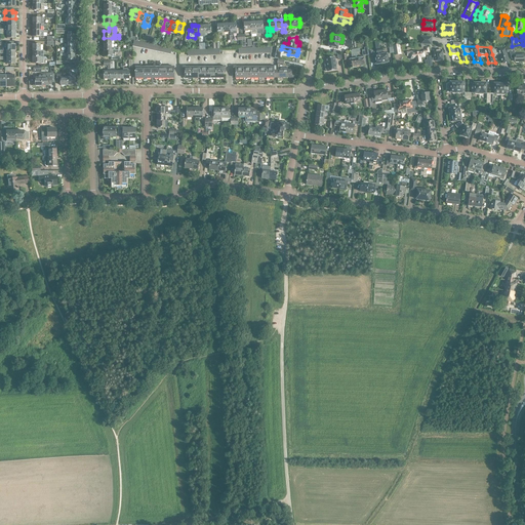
[(412,51),(406,52),(407,56),(410,55),(410,59),(414,58),(414,57),(415,57),(416,63),(420,62),(420,57),(425,56),(423,53),(430,52),(429,47),(426,47),(426,50),(423,50),(423,51),(412,53),(412,51)]
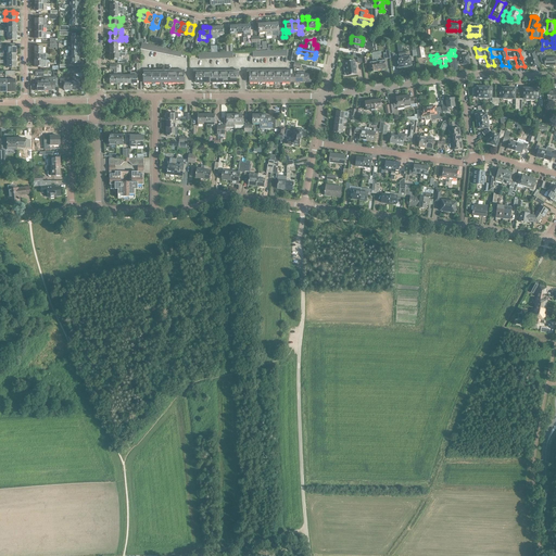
[(519,50),(521,58),(529,58),(532,66),(539,67),(534,50),(519,50)]
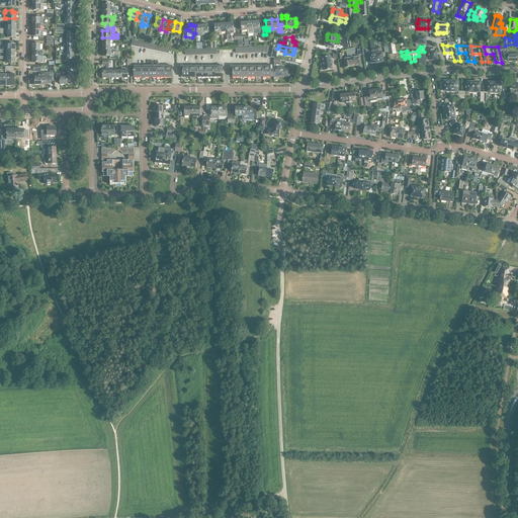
[(508,61),(517,61),(517,54),(508,54),(508,51),(507,47),(500,48),(501,52),(503,52),(505,58),(508,58),(508,61)]
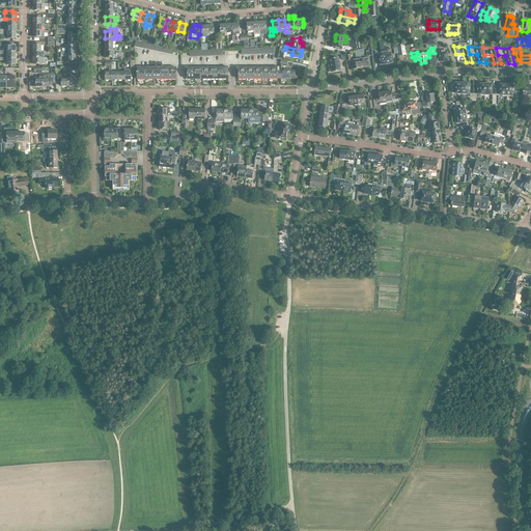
[(392,63),(393,63),(391,54),(388,55),(387,49),(384,49),(386,64),(389,63),(390,64),(391,64),(392,63)]
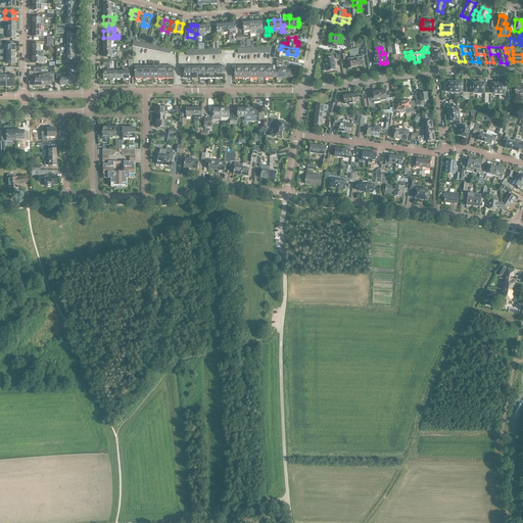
[(363,63),(362,57),(357,57),(355,56),(354,53),(359,53),(358,49),(352,50),(354,65),(359,64),(360,65),(362,65),(363,64),(363,63)]
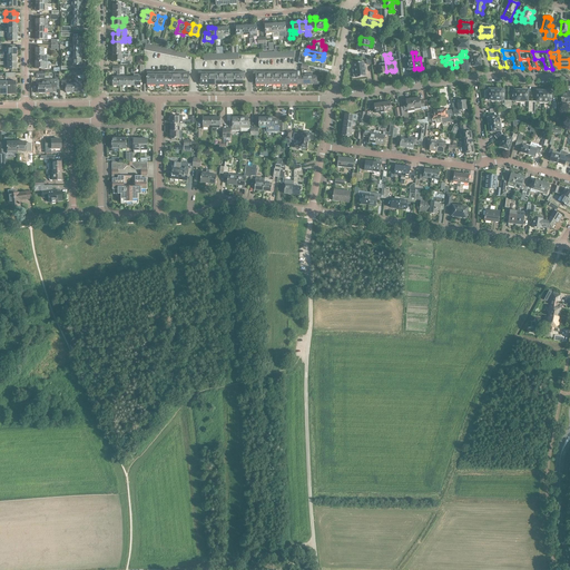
[(112,55),(112,61),(121,61),(121,65),(130,65),(130,61),(125,61),(125,58),(128,58),(129,58),(129,55),(128,55),(126,55),(112,55)]
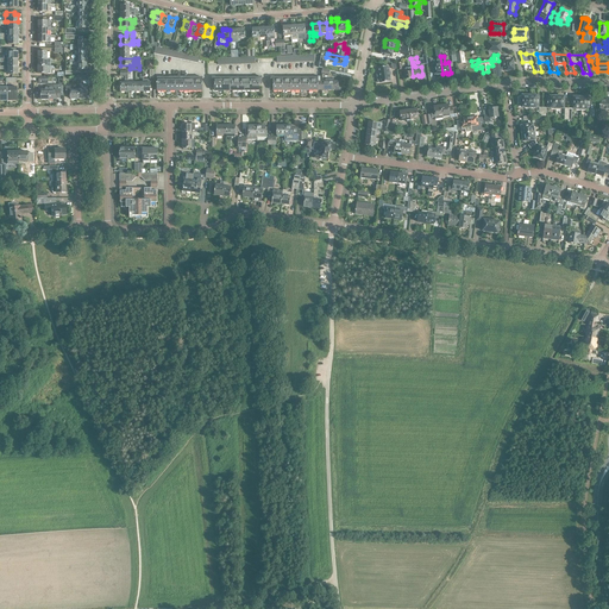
[(514,62),(513,62),(513,58),(503,60),(504,66),(503,67),(502,67),(502,68),(502,69),(502,70),(503,70),(504,70),(504,71),(506,70),(506,71),(509,71),(509,70),(514,69),(514,66),(514,62)]
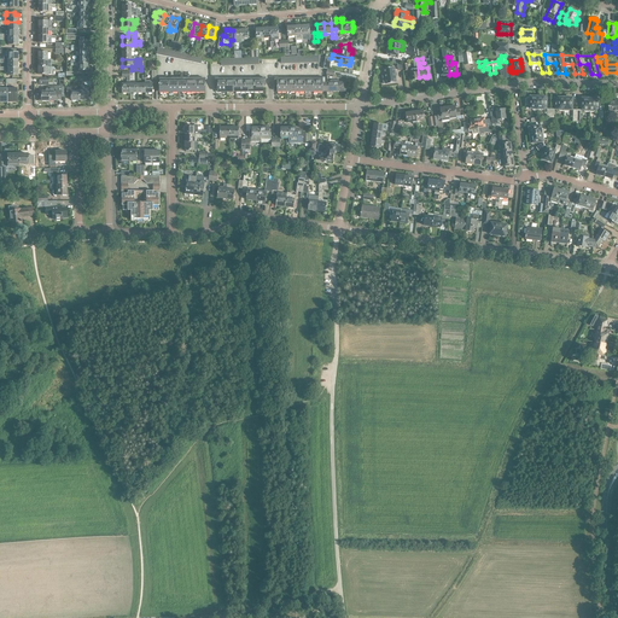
[(394,66),(384,69),(385,79),(383,79),(384,83),(386,83),(386,85),(396,82),(394,66)]
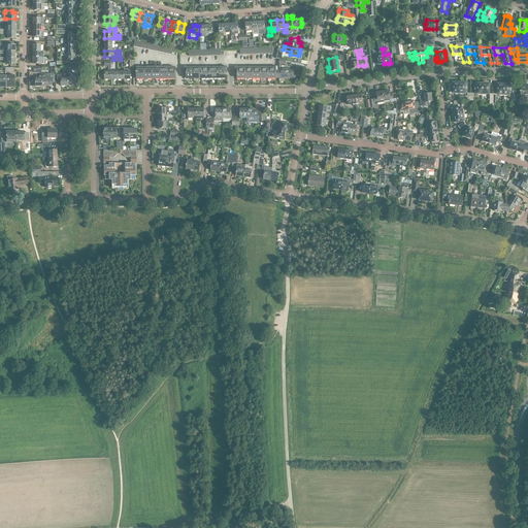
[(225,66),(225,68),(217,68),(217,77),(217,78),(222,78),(222,77),(225,77),(225,73),(227,73),(227,66),(225,66)]
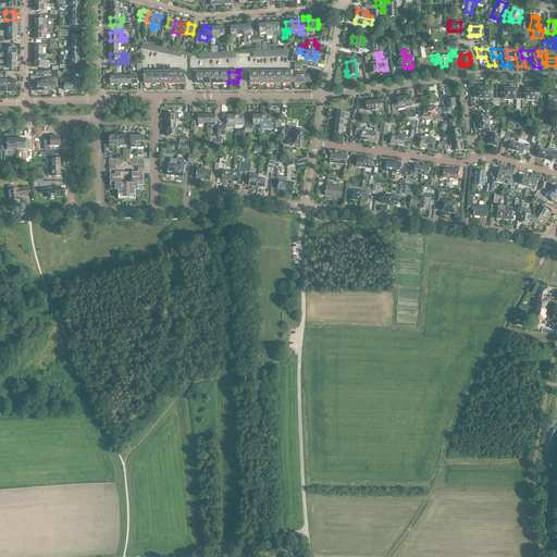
[(201,83),(201,82),(205,82),(205,72),(197,72),(197,71),(194,71),(194,77),(196,77),(196,83),(201,83)]
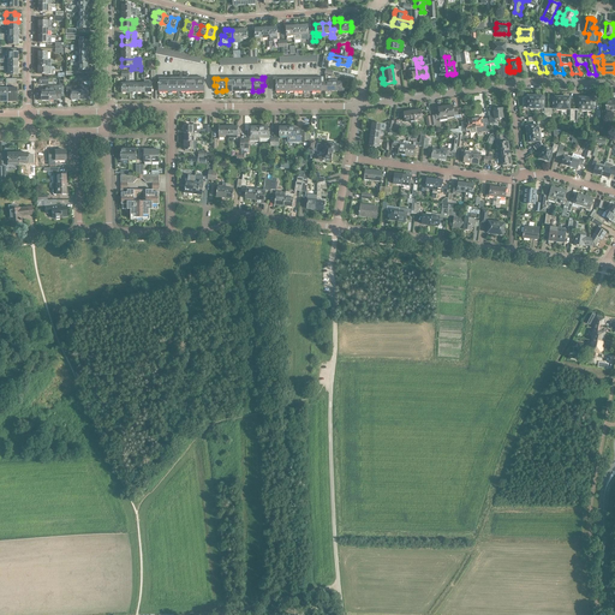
[(285,90),(285,79),(276,79),(276,78),(274,78),(274,85),(276,85),(276,90),(280,90),(280,91),(285,91),(285,90)]
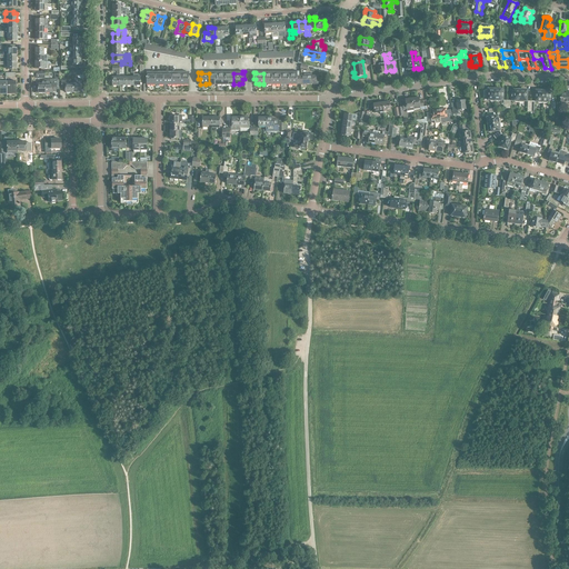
[(297,85),(297,79),(299,79),(299,72),(297,72),(297,73),(289,73),(289,83),(292,83),(292,85),(297,85)]
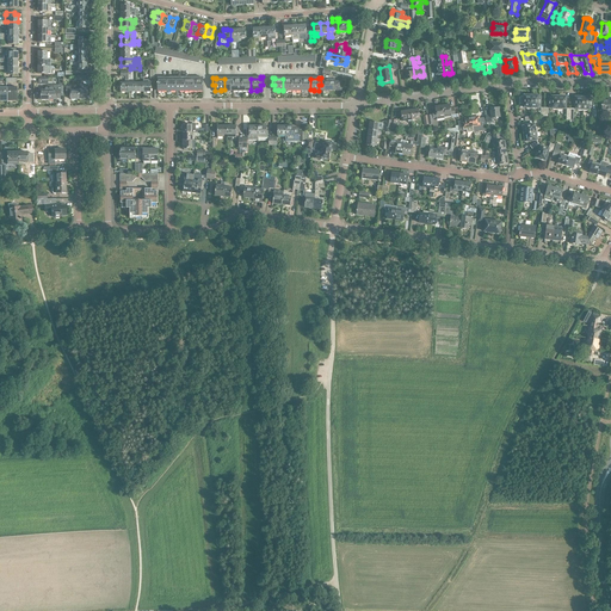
[(230,91),(230,90),(234,90),(234,79),(224,79),(224,90),(224,91),(230,91)]
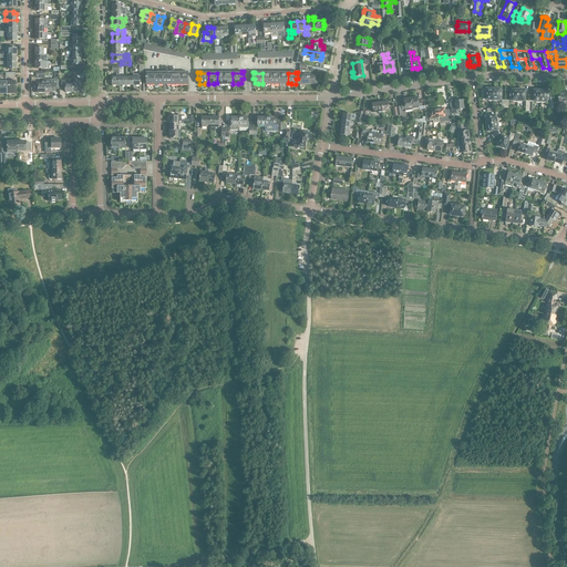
[(302,75),(299,75),(299,83),(315,83),(315,81),(316,81),(316,75),(309,75),(309,73),(302,73),(302,75)]
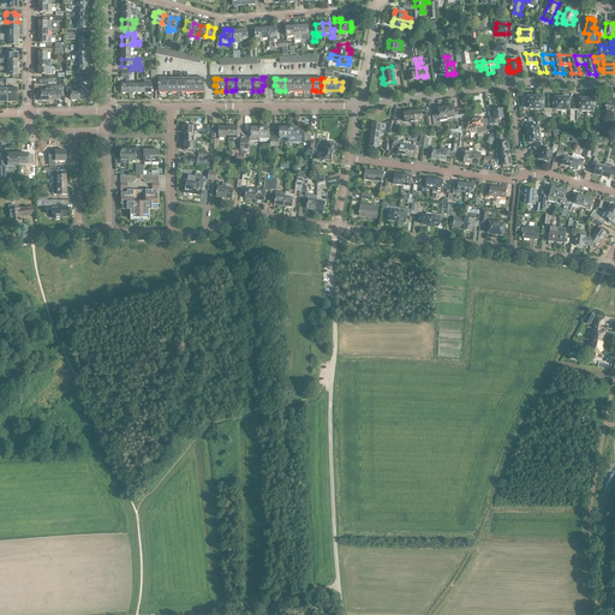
[(57,96),(64,96),(64,85),(48,87),(49,91),(49,101),(57,100),(57,96)]
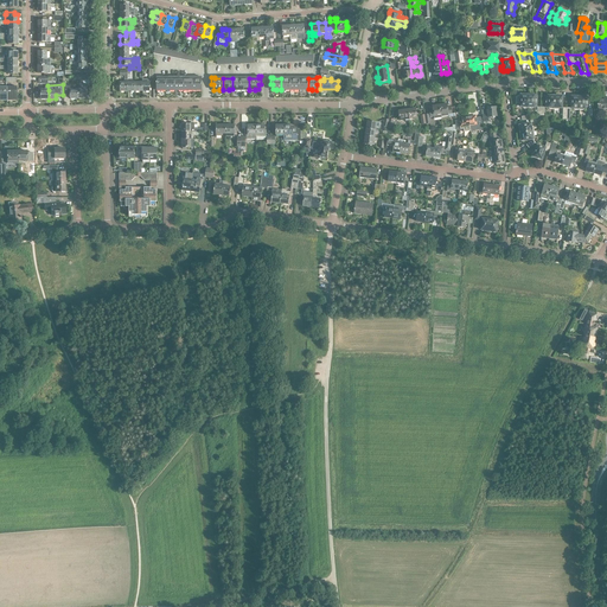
[(70,98),(78,98),(78,89),(70,90),(70,85),(66,85),(66,94),(70,94),(70,98)]
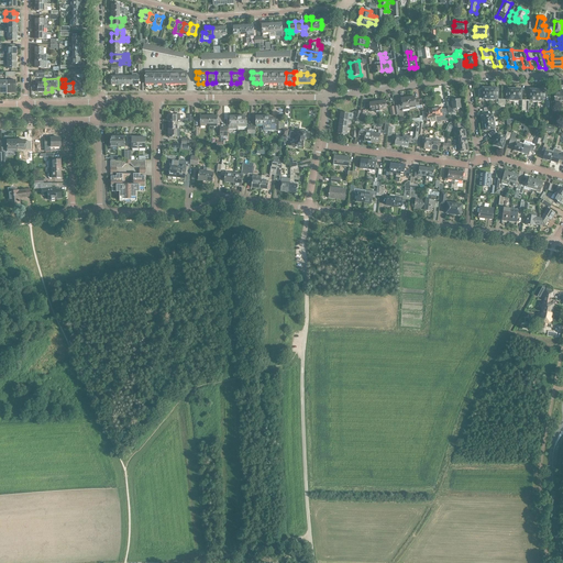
[(6,80),(7,94),(15,92),(15,80),(6,80)]
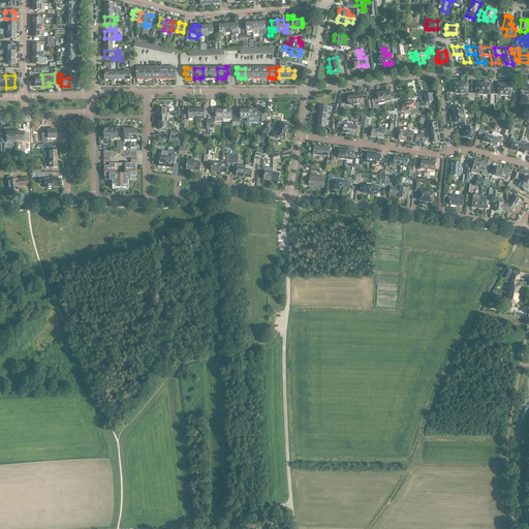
[(35,82),(33,82),(33,86),(36,86),(36,87),(42,87),(42,79),(42,76),(39,76),(39,79),(35,79),(35,82)]
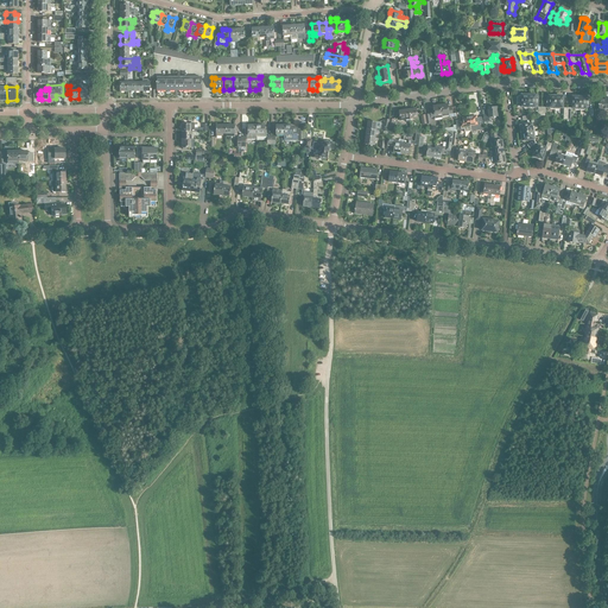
[(524,107),(524,108),(529,108),(530,94),(529,94),(529,95),(526,95),(526,94),(523,94),(523,95),(521,95),(521,97),(518,97),(518,103),(521,105),(521,107),(524,107)]
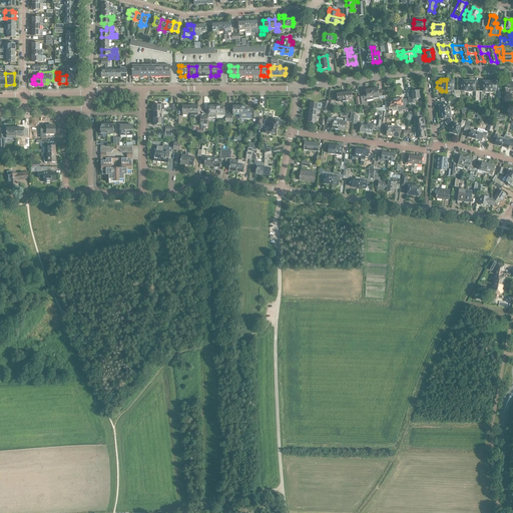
[(378,91),(378,88),(372,89),(373,98),(379,98),(379,96),(382,96),(381,90),(378,91)]
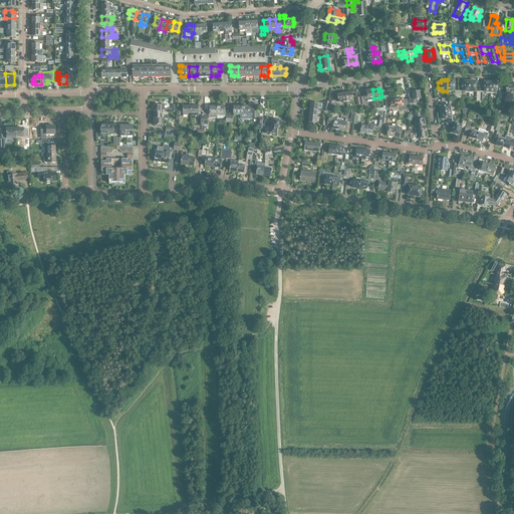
[(363,93),(364,99),(367,98),(367,100),(373,99),(373,98),(372,89),(366,90),(366,93),(363,93)]
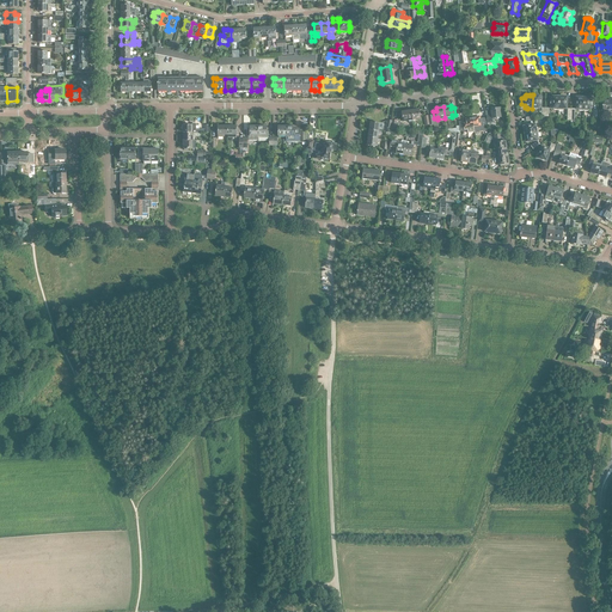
[(491,115),(487,115),(488,123),(493,122),(493,121),(496,120),(496,118),(501,117),(500,114),(501,114),(500,110),(500,108),(495,109),(494,106),(490,106),(491,109),(491,115)]
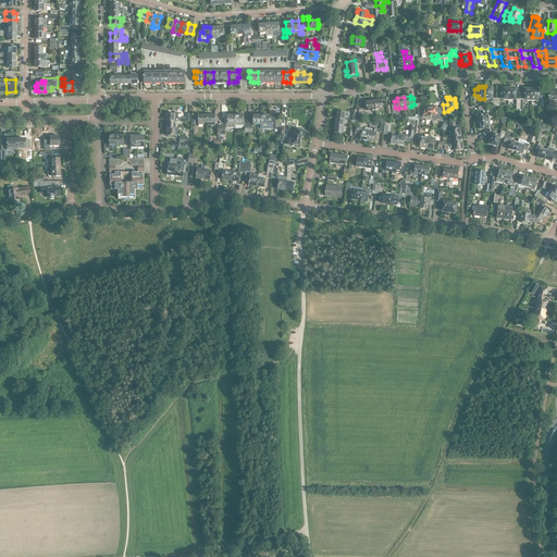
[(375,109),(383,108),(382,106),(384,104),(383,100),(382,100),(381,100),(374,101),(375,109)]
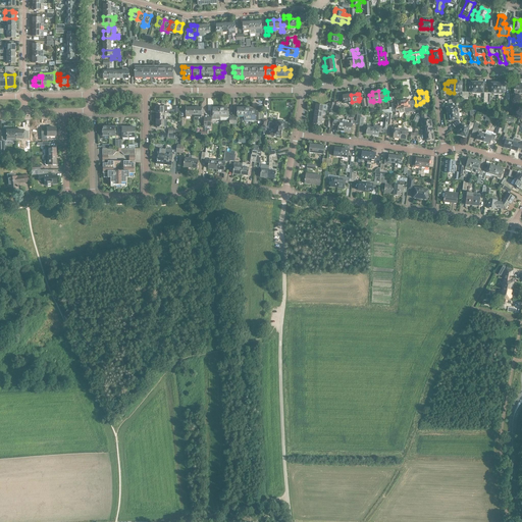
[(344,103),(349,103),(352,102),(351,95),(343,96),(342,96),(342,102),(344,101),(344,103)]
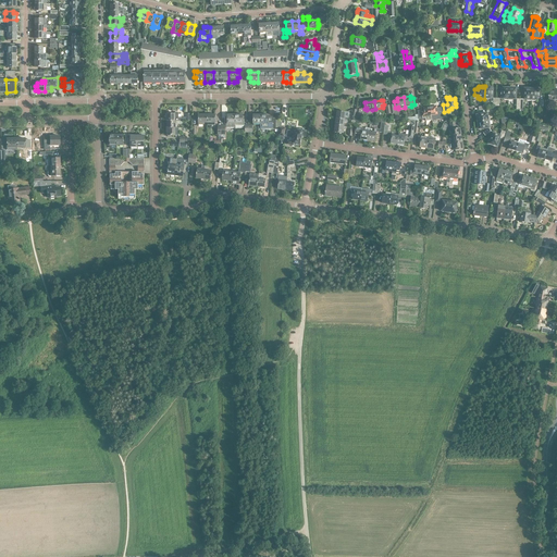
[(436,107),(430,108),(431,115),(432,118),(432,120),(443,119),(441,108),(437,109),(436,107)]
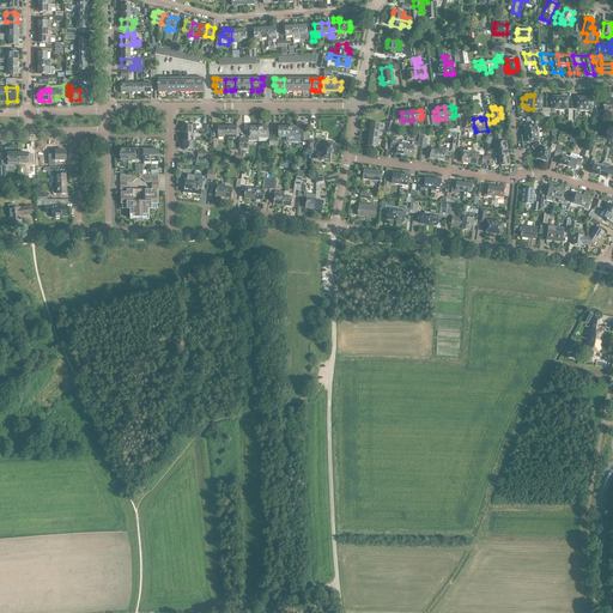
[(463,121),(460,122),(460,132),(465,131),(465,128),(471,128),(472,137),(473,137),(473,141),(477,141),(475,135),(475,134),(475,132),(475,129),(474,127),(473,119),(466,120),(467,123),(463,123),(463,121)]
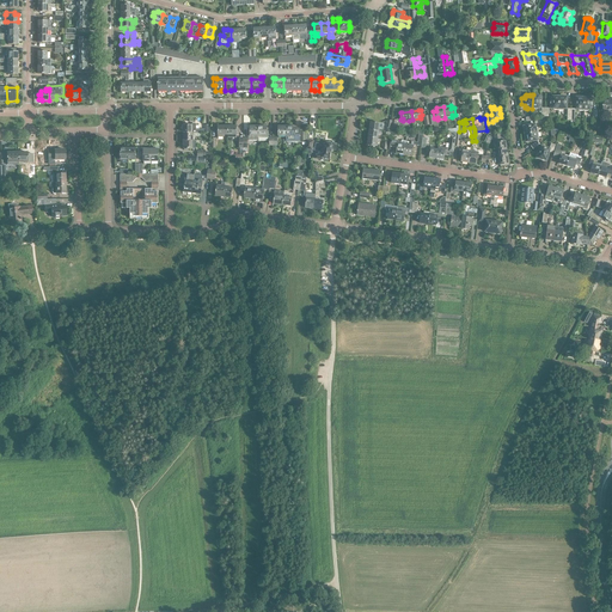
[(538,133),(537,128),(536,128),(536,124),(532,126),(532,124),(527,126),(528,126),(524,127),(524,129),(524,134),(538,133)]
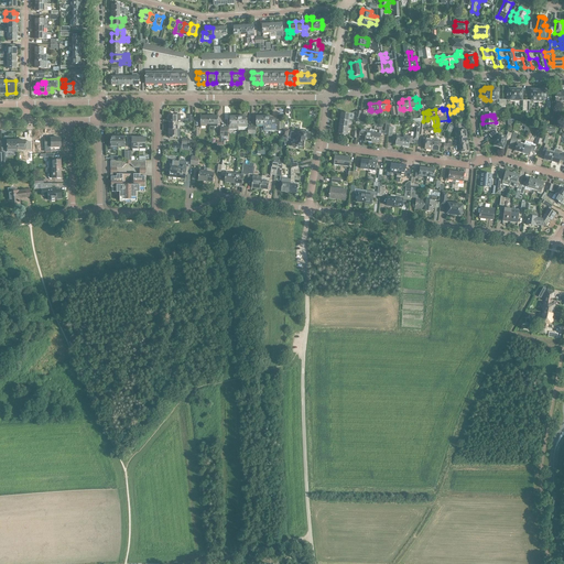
[(209,116),(205,116),(205,117),(201,117),(199,117),(199,122),(201,122),(201,127),(206,127),(206,125),(209,125),(209,116)]
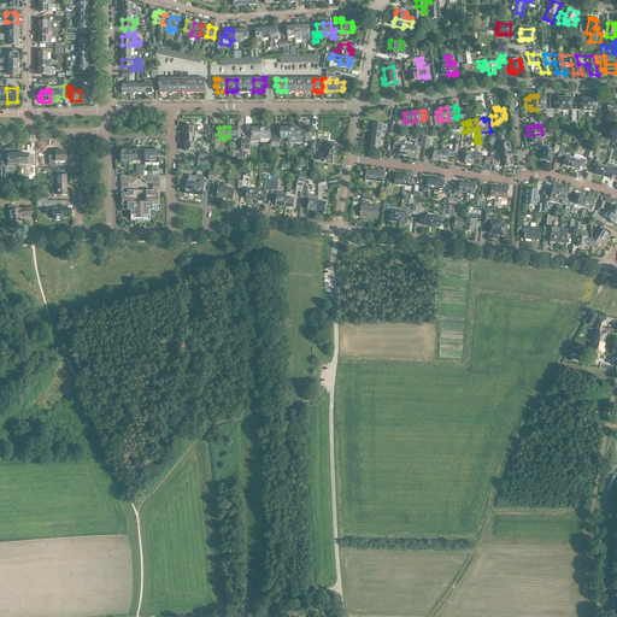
[(239,139),(239,134),(240,134),(240,128),(239,128),(233,128),(233,127),(229,127),(229,136),(229,139),(239,139)]
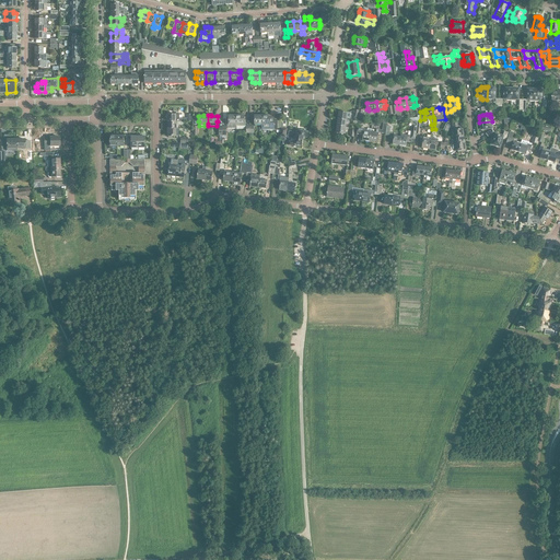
[(269,115),(261,115),(261,125),(261,128),(268,128),(268,129),(275,129),(275,128),(278,128),(278,120),(275,120),(275,118),(269,118),(269,115)]
